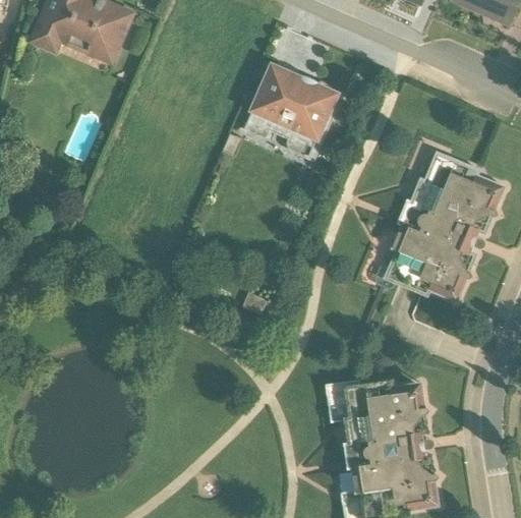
[(48,0),(30,42),(31,43),(57,54),(61,43),(110,64),(131,13),(102,0),(48,0)]
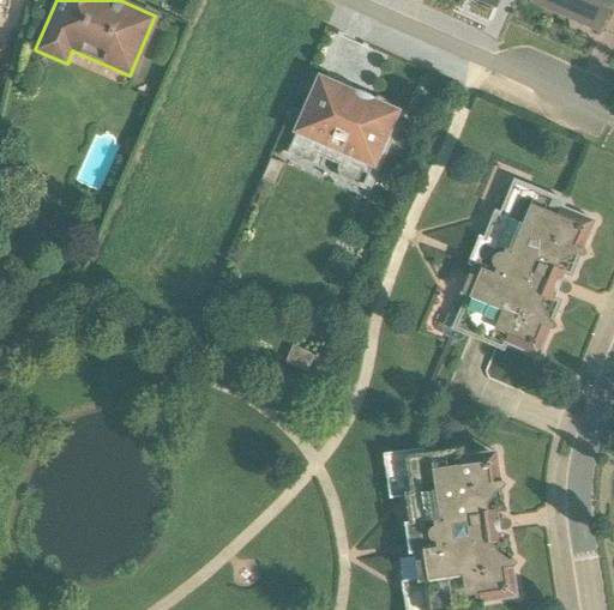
[(534,0),(600,29),(612,0),(534,0)]
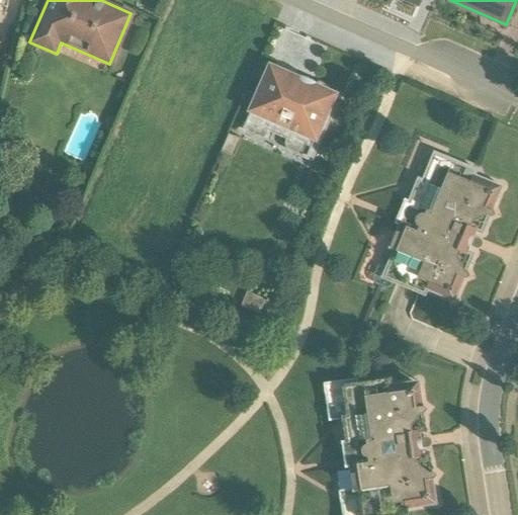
[(269,65),(241,131),(263,140),(267,131),(284,139),(283,142),(285,150),(310,160),(332,109),(328,107),(335,92),(315,84),(314,86),(295,79),(296,76),(270,65),(269,65)]
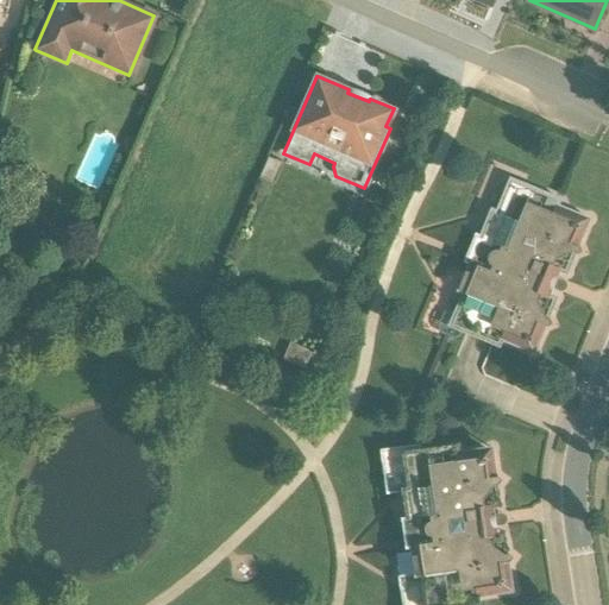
[(282,162),(269,156),(259,177),(272,183),(282,162)]
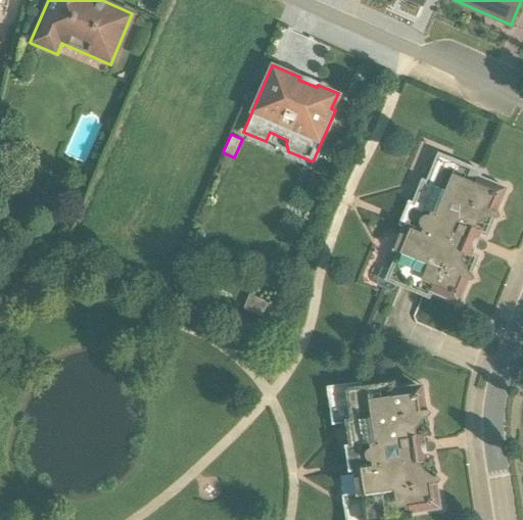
[(504,192),(501,185),(478,175),(474,167),(448,156),(434,161),(426,180),(422,179),(412,200),(408,199),(397,224),(400,226),(391,249),(395,251),(390,266),(385,265),(380,268),(376,280),(378,285),(390,290),(396,288),(397,285),(429,297),(432,291),(453,299),(461,296),(475,260),(472,252),(481,232),(489,228),(504,192)]
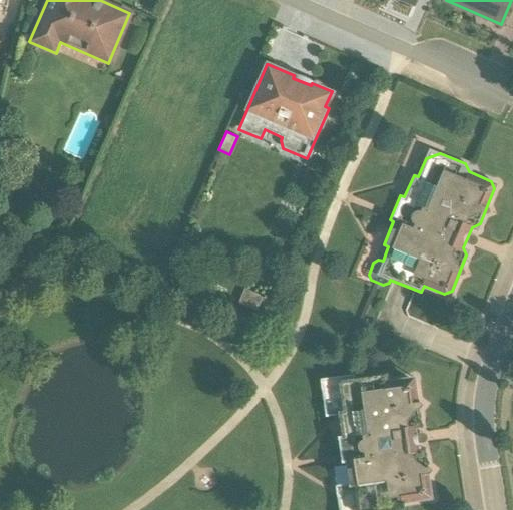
[(387,509),(405,507),(405,502),(433,497),(425,446),(419,447),(417,427),(422,426),(415,375),(387,379),(386,373),(355,377),(354,373),(320,377),(326,415),(339,414),(341,434),(338,435),(341,461),(346,461),(347,464),(333,466),(338,509),(387,509)]
